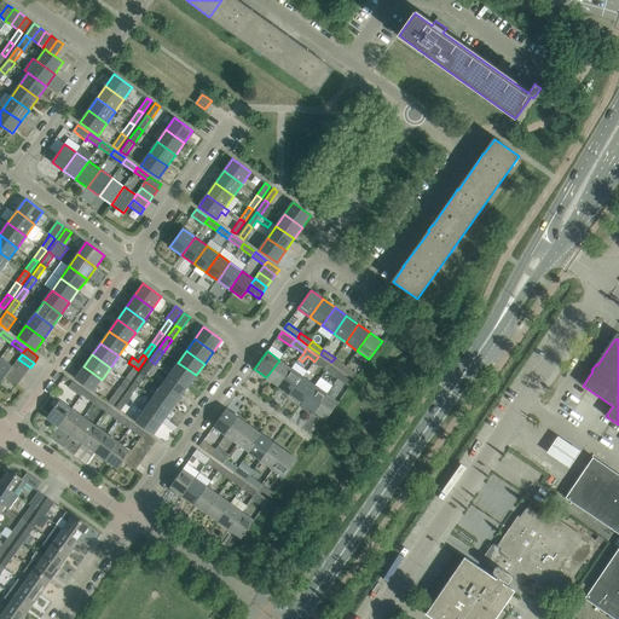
[(330,365),(318,357),(314,362),(327,370),(330,365)]
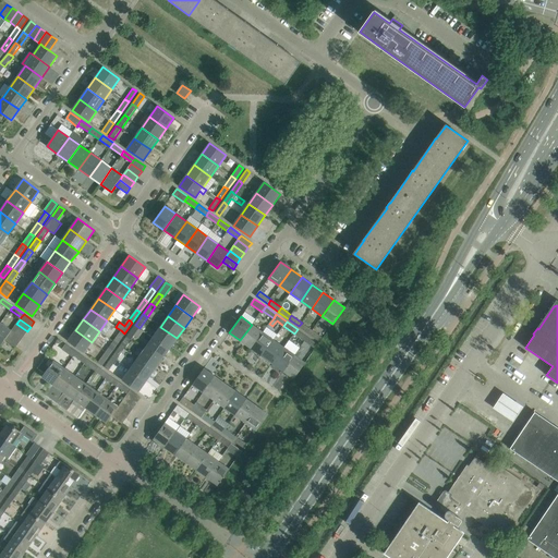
[(0,346),(4,340),(9,335),(12,330),(1,323),(0,323),(0,346)]
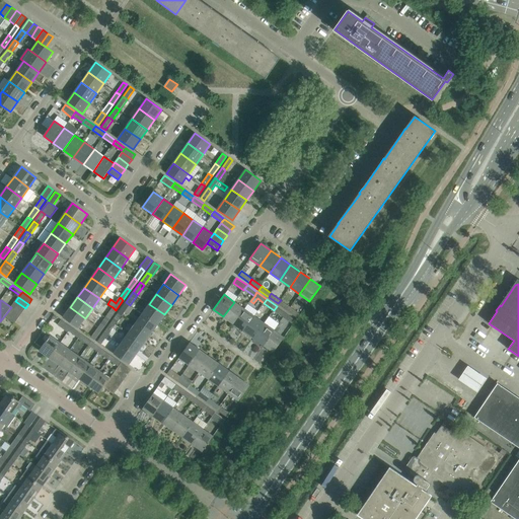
[(291,307),(281,300),(278,303),(288,310),(291,307)]
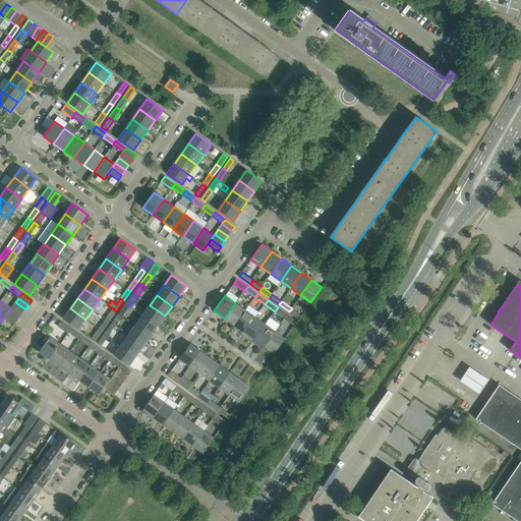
[(25,309),(15,302),(11,307),(21,314),(25,309)]
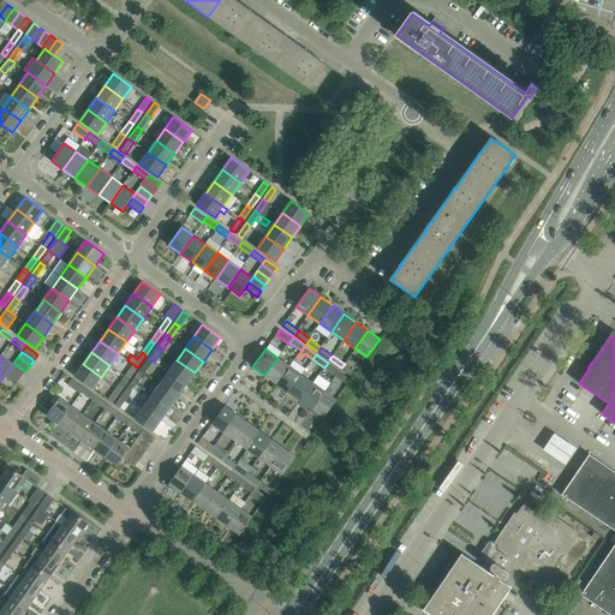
[(145,372),(154,362),(149,358),(141,370),(145,372)]
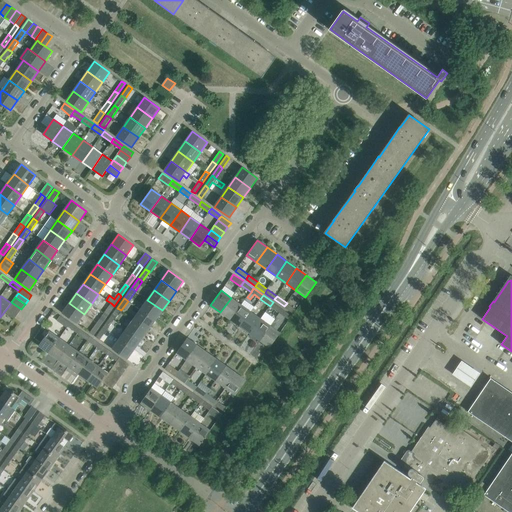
[(230,319),(241,305),(231,298),(220,312),(230,319)]
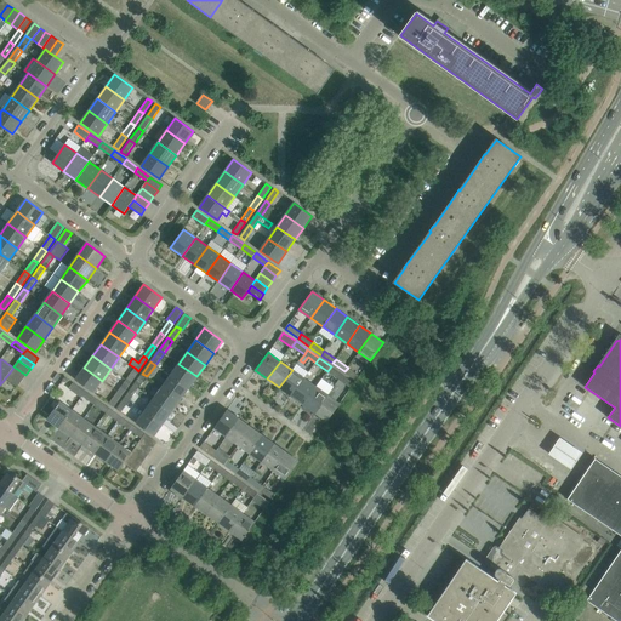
[(188,388),(197,376),(178,364),(170,376),(188,388)]
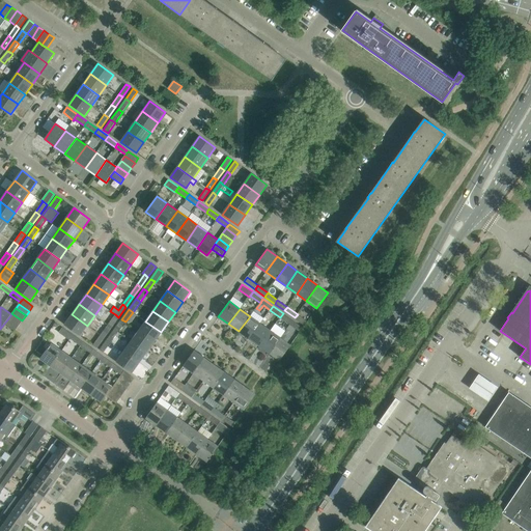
[(11,313),(11,314),(8,318),(19,326),(22,320),(11,313)]
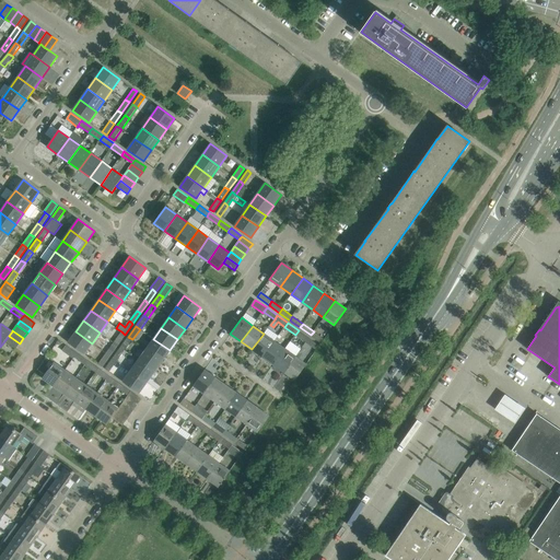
[(310,338),(299,330),(295,335),(306,342),(310,338)]
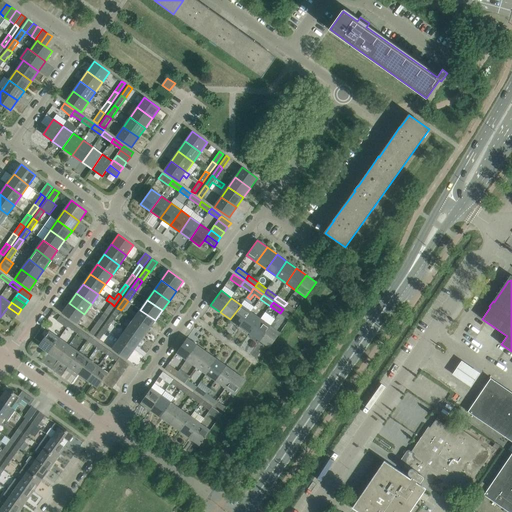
[(84,314),(69,303),(62,313),(77,324),(84,314)]
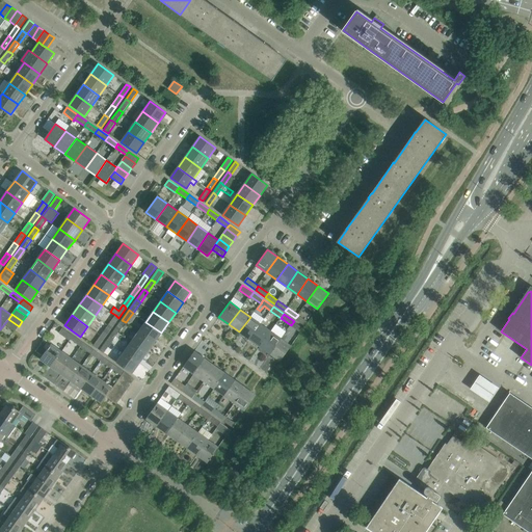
[(111,328),(118,318),(115,315),(108,325),(111,328)]
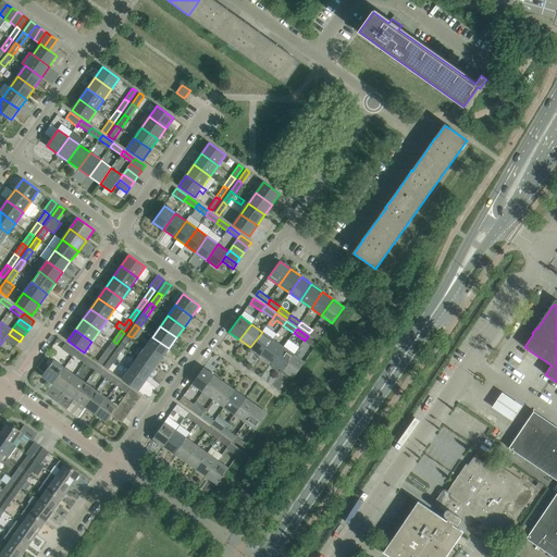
[(323,337),(312,330),(309,333),(320,342),(323,337)]
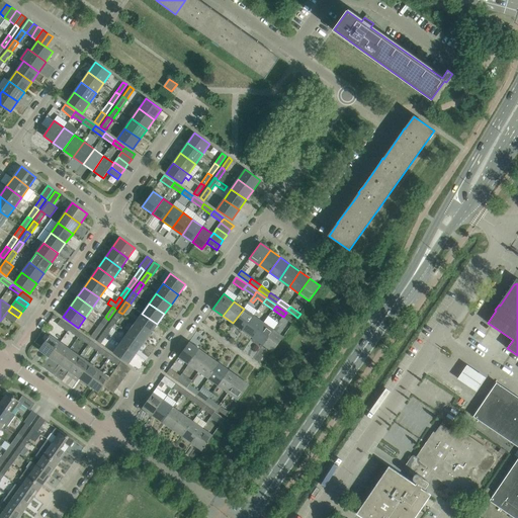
[(243,330),(254,316),(244,309),(233,323),(243,330)]
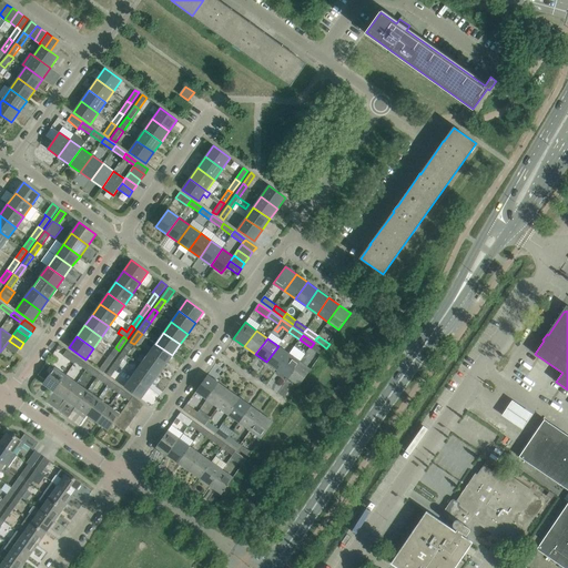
[(20,348),(9,341),(4,346),(16,354),(20,348)]
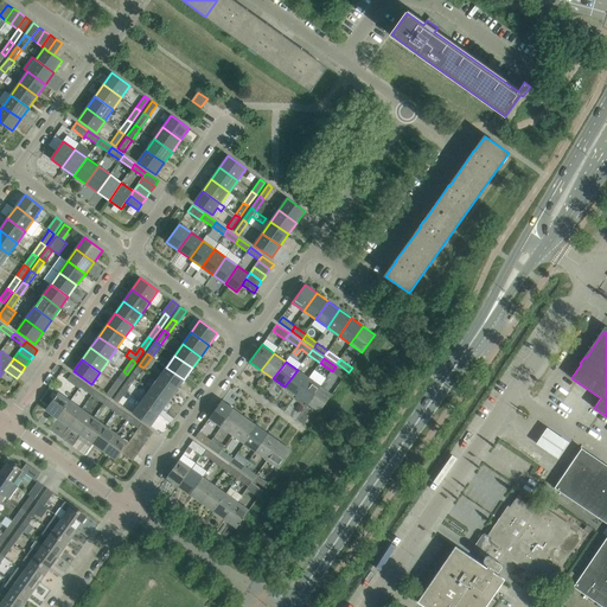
[(135,379),(144,368),(139,365),(131,376),(135,379)]
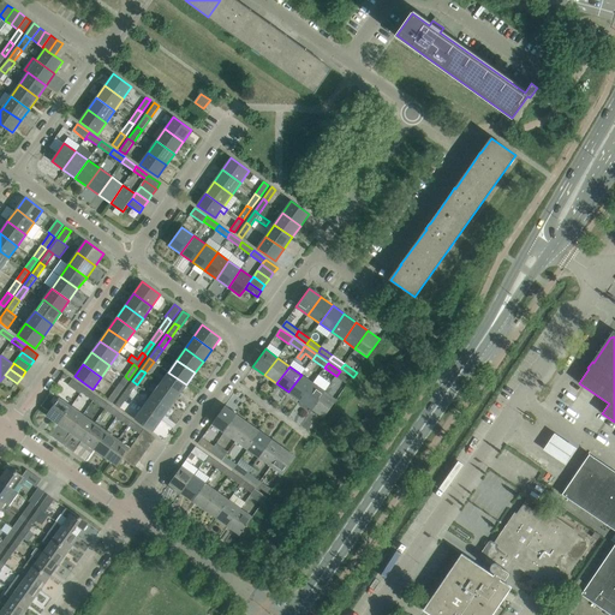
[(351,380),(340,371),(336,376),(348,384),(351,380)]
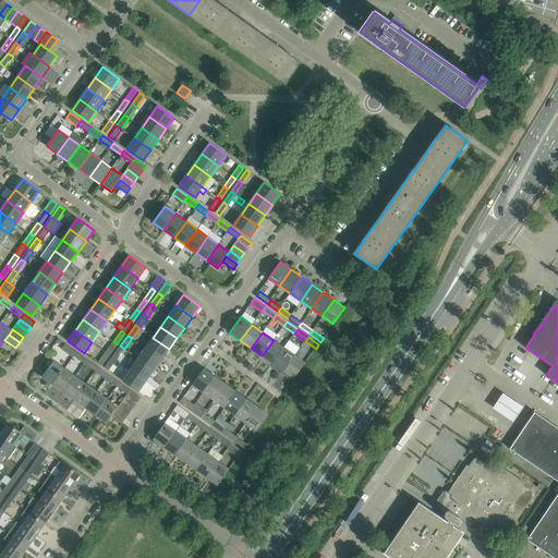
[(161,360),(169,349),(153,338),(145,348),(161,360)]
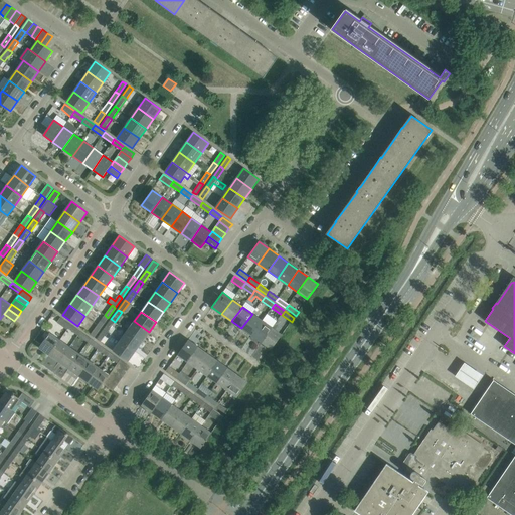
[(70,325),(54,313),(50,318),(62,326),(58,331),(63,335),(70,325)]
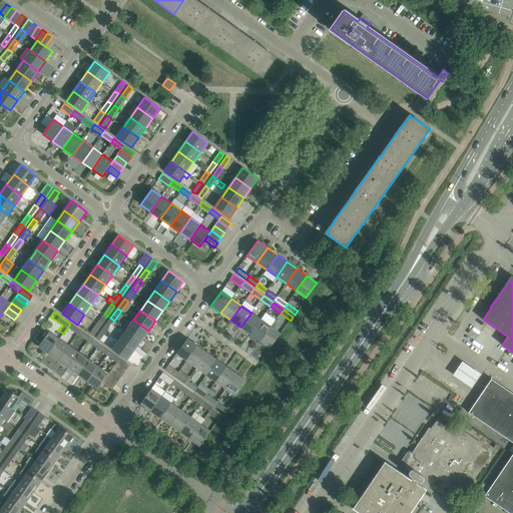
[(250,335),(261,320),(251,313),(240,327),(250,335)]
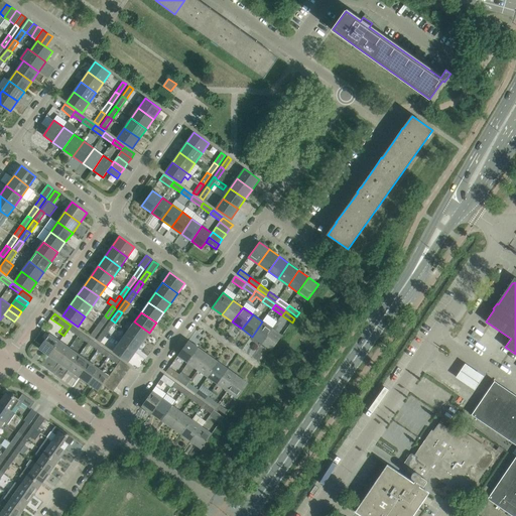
[(102,328),(108,318),(105,315),(98,326),(102,328)]
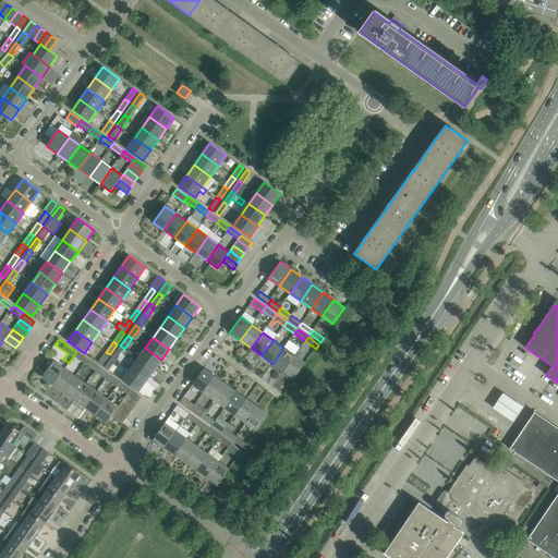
[(129,352),(124,349),(120,346),(112,356),(117,360),(121,363),(129,352)]
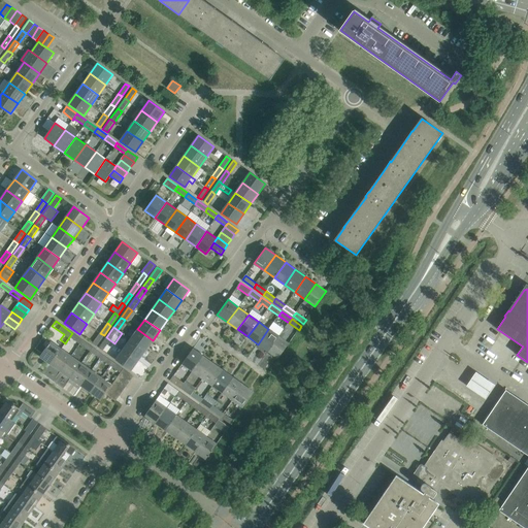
[(145,351),(153,340),(137,329),(130,339),(145,351)]
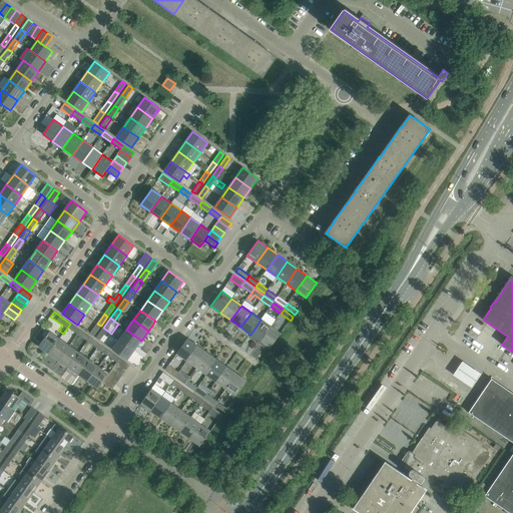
[(261,342),(271,327),(261,320),(250,335),(261,342)]
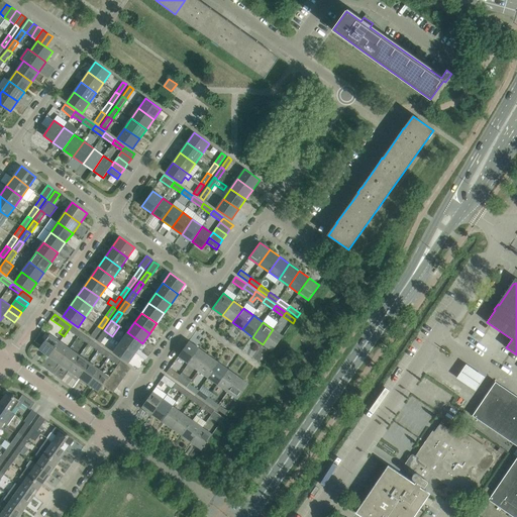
[(81,333),(71,326),(69,329),(78,336),(81,333)]
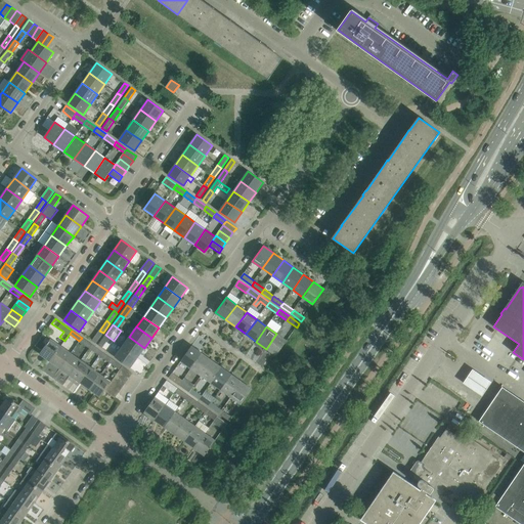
[(95,343),(103,333),(99,331),(92,341),(95,343)]
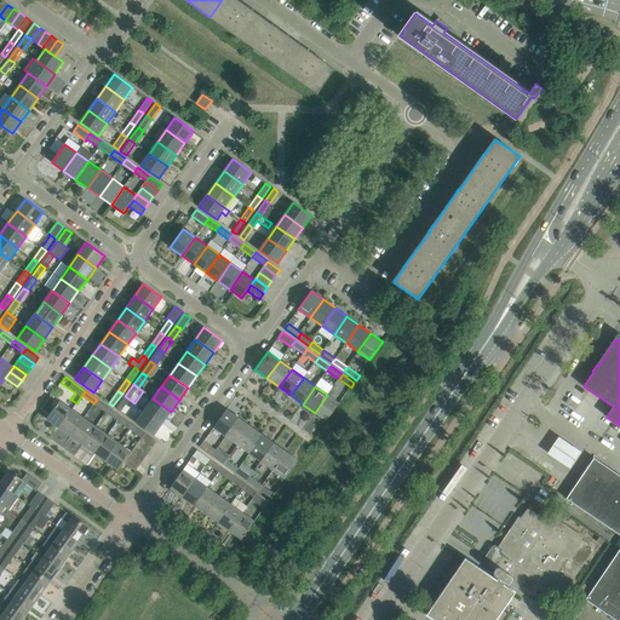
[(327,422),(339,403),(327,395),(315,413),(327,422)]
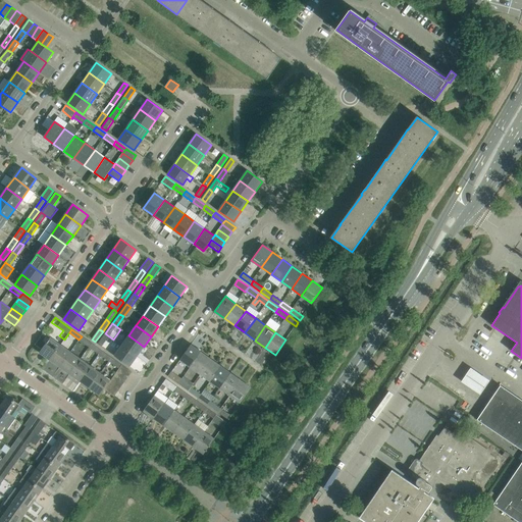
[(102,347),(109,336),(105,333),(98,344),(102,347)]
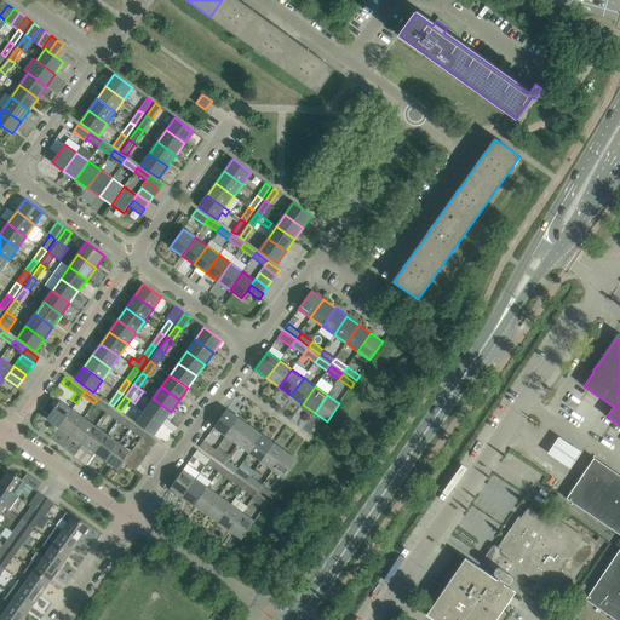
[(171,412),(153,399),(144,411),(162,424),(171,412)]
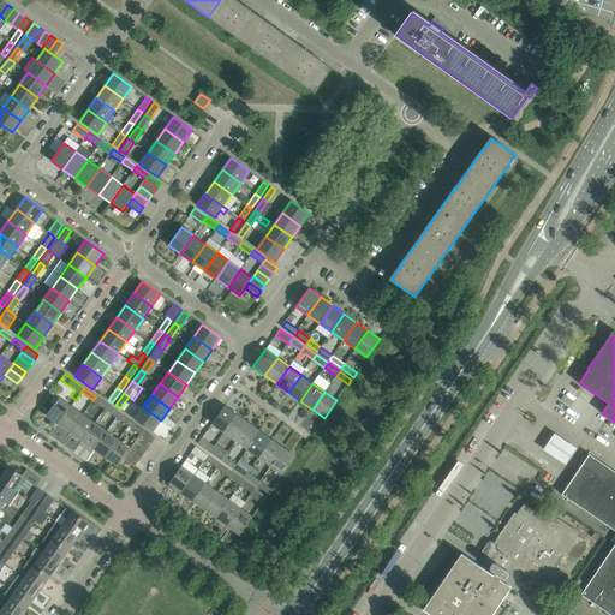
[(108,405),(96,396),(93,400),(105,408),(108,405)]
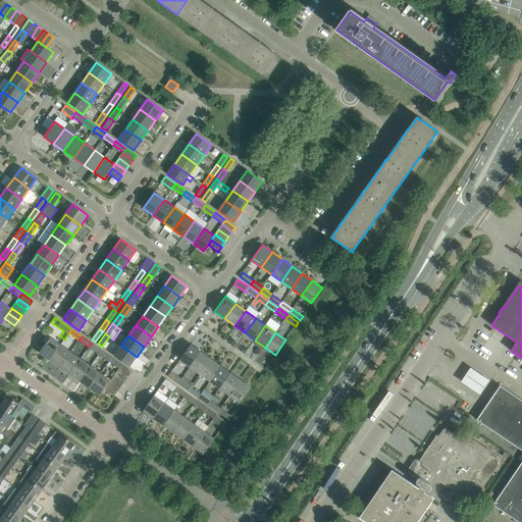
[(49,360),(60,345),(50,337),(47,343),(40,337),(33,348),(49,360)]
